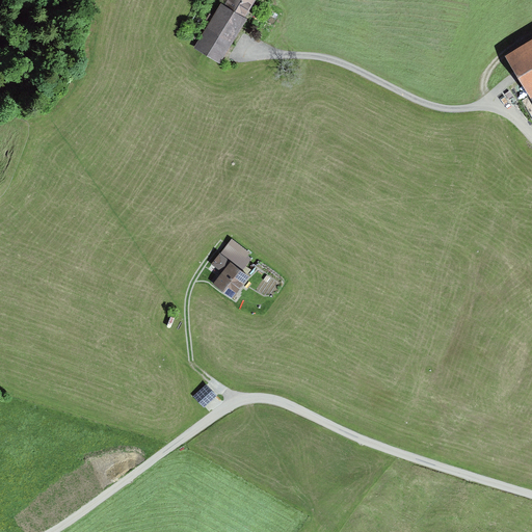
[(219,5),(194,50),(219,64),(256,0),(231,0),(227,7),(219,5)]
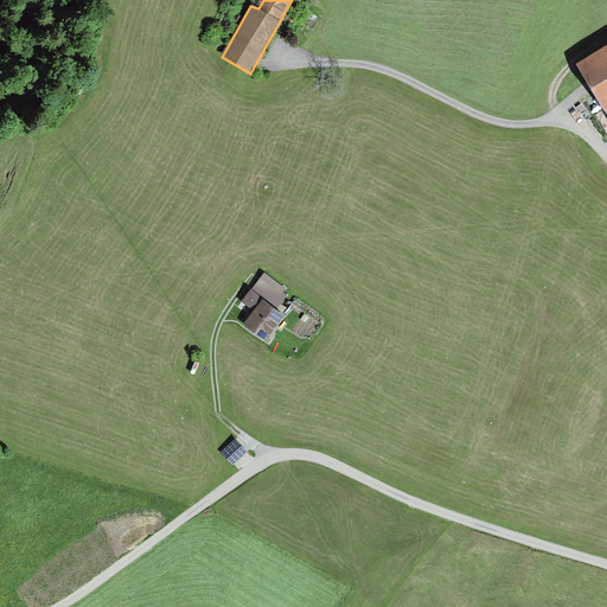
[(606,45),(576,66),(606,115),(606,45)]
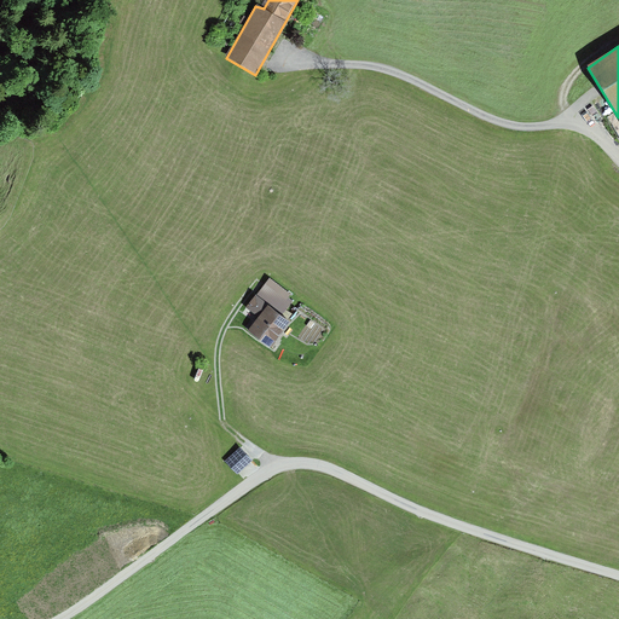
[(291,296),(268,278),(258,293),(282,311),(291,296)]
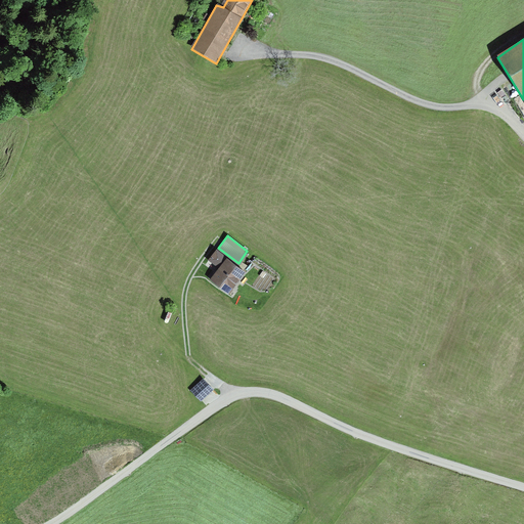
[(246,273),(225,257),(209,276),(229,293),(246,273)]
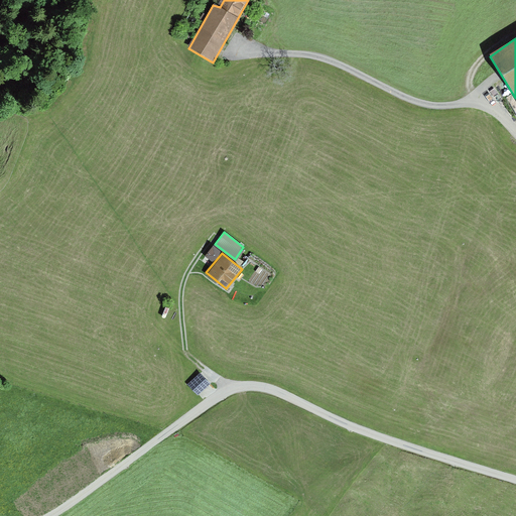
[(199,374),(186,384),(197,394),(208,384),(199,374)]
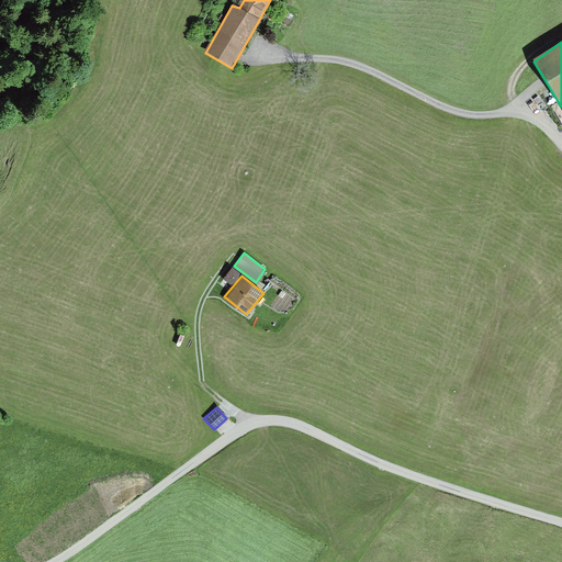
All buildings are outlined.
